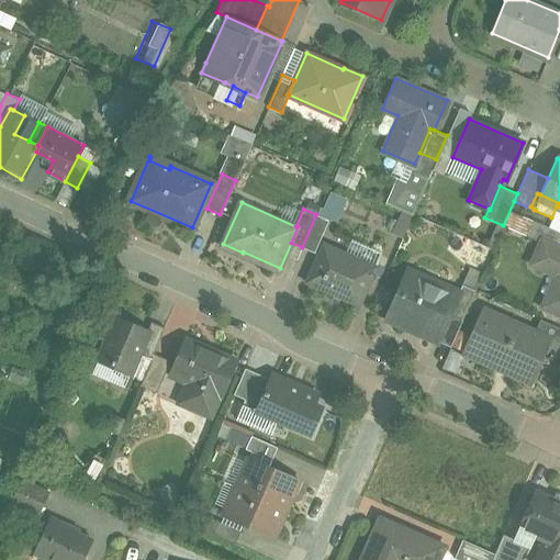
[(316,214),(302,247),(313,253),(327,220),(316,214)]
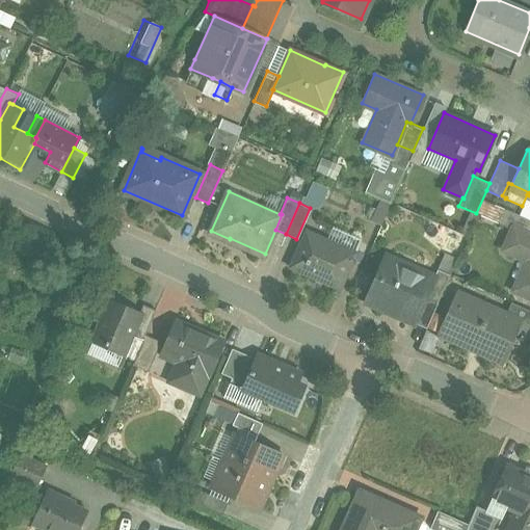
[(529,229),(529,218),(503,208),(497,222),(510,229),(511,228),(528,235),(529,229)]
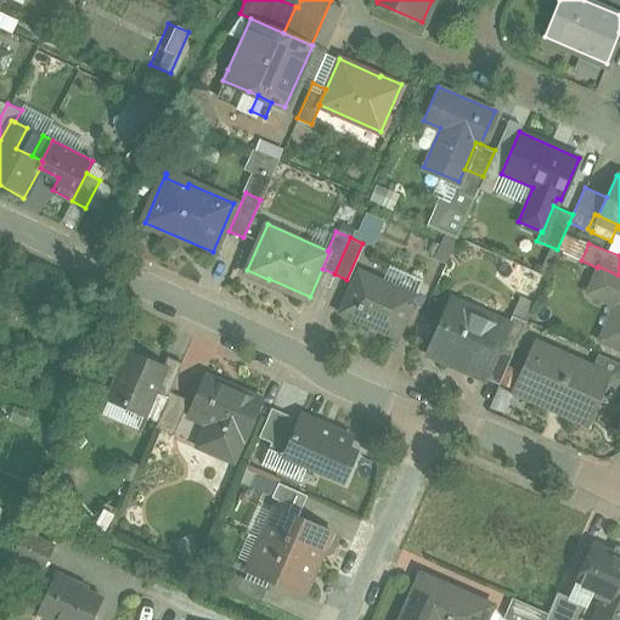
[(619,275),(618,275),(598,266),(597,268),(587,291),(614,303),(599,336),(595,334),(593,334),(619,347),(619,275)]
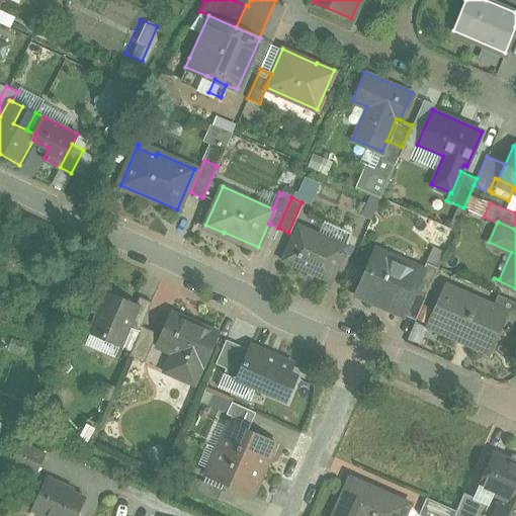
[(326,238),(297,225),(282,259),(331,280),(345,246),(344,245),(343,247),(326,239),(326,238)]
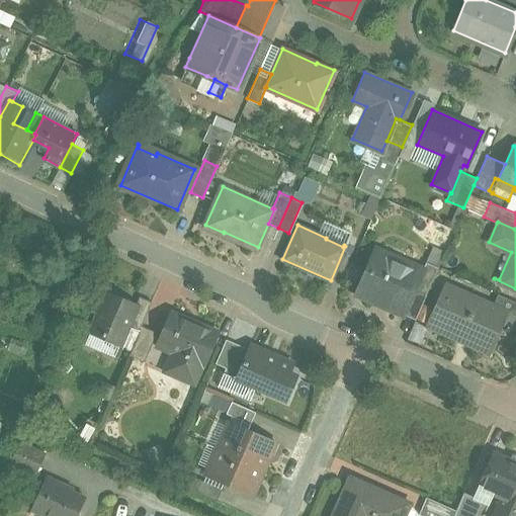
[(404,265),(378,254),(371,270),(366,268),(355,293),(404,315),(414,291),(423,270),(421,269),(405,262),(404,265)]
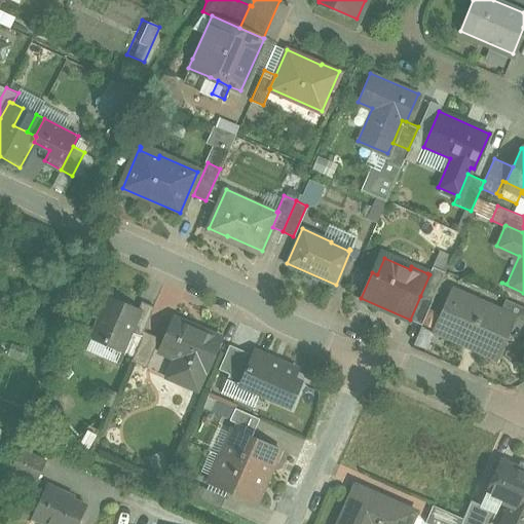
[(443,273),(431,267),(427,273),(429,274),(420,296),(432,300),(443,273)]
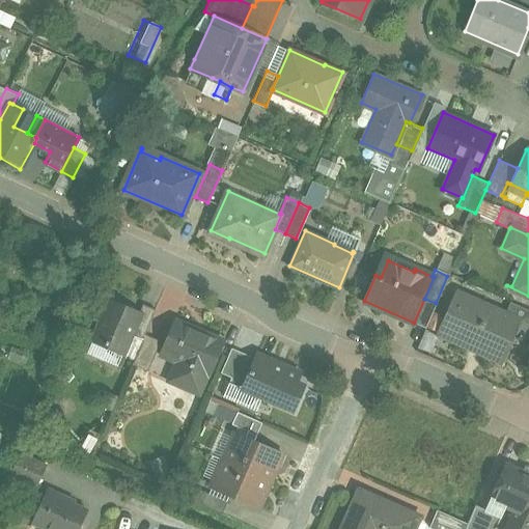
[(123,305),(110,299),(92,340),(93,341),(95,336),(108,341),(105,346),(122,354),(140,312),(138,311),(138,312),(123,306),(123,305)]
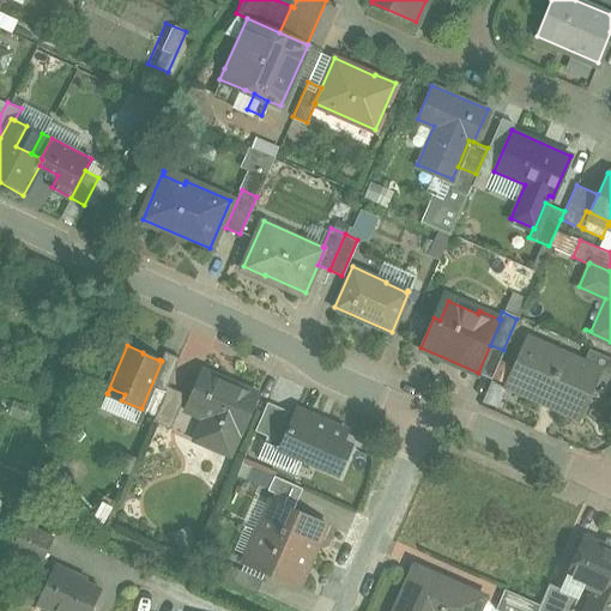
[(545,361),(519,349),(502,387),(526,397),(527,395),(580,418),(600,370),(600,369),(582,361),(551,348),(545,361)]
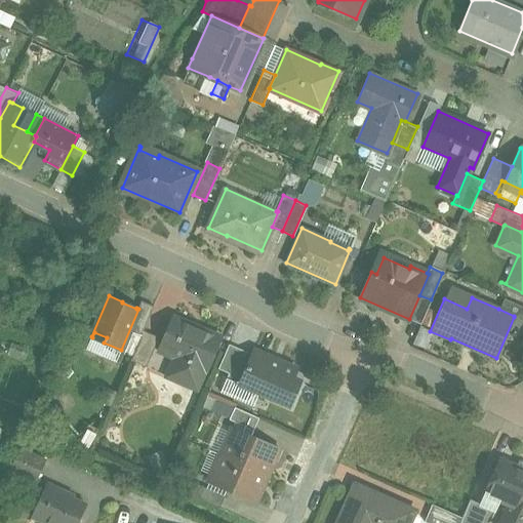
[(522,306),(504,297),(498,309),(514,316),(514,317),(522,320),(522,306)]
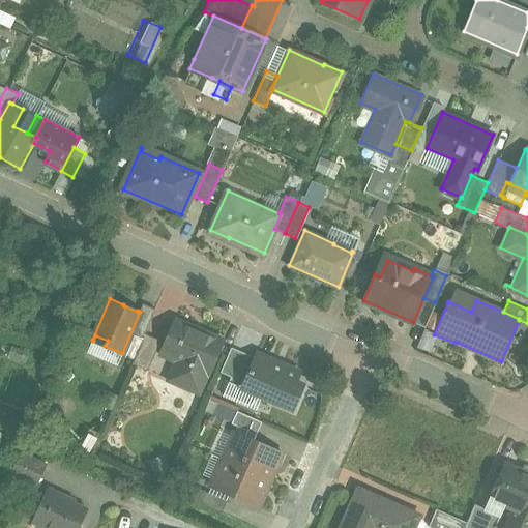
[(143,304),(140,312),(122,353),(134,358),(145,333),(155,310),(143,304)]
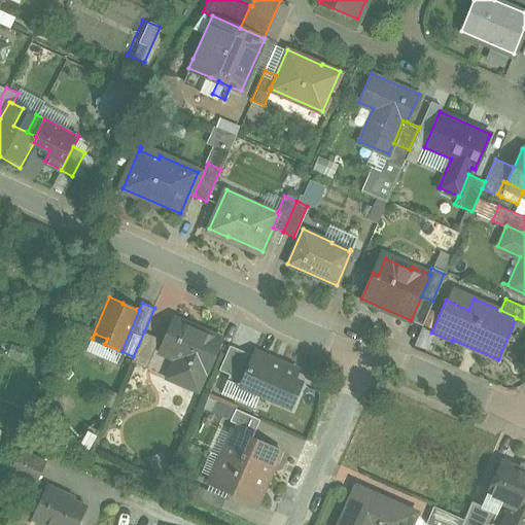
[(221,338),(175,318),(160,352),(182,361),(174,380),(198,390),(206,372),(207,373),(221,338)]
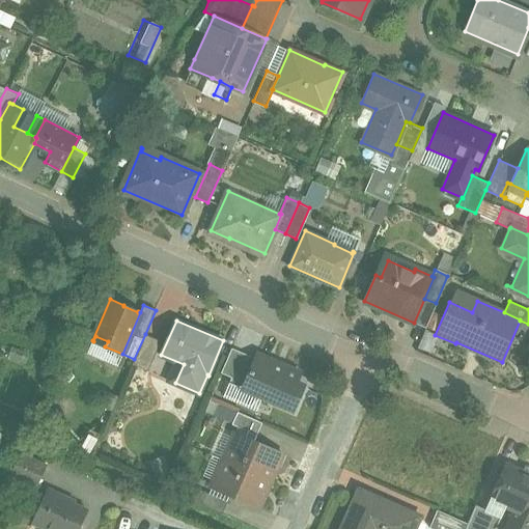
[(161,341),(145,334),(134,359),(132,364),(148,371),(161,341)]
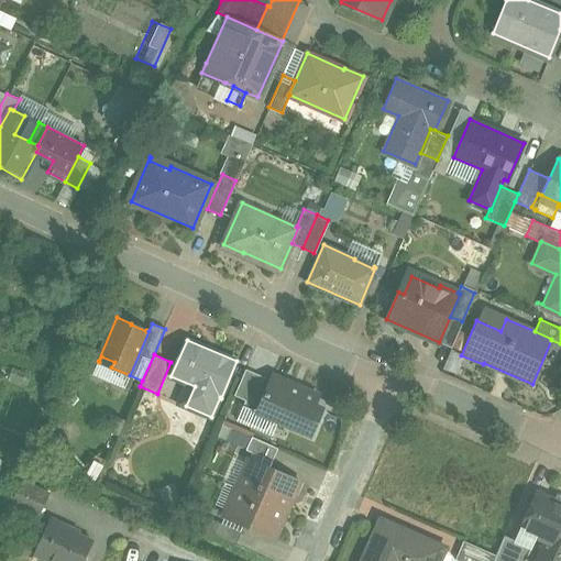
[(246,369),(234,395),(246,400),(244,404),(257,410),(271,378),(246,369)]
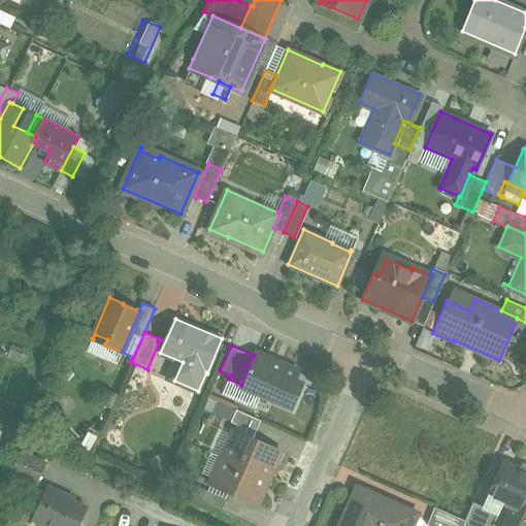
[(299,371),(256,351),(254,355),(241,385),(292,407),(302,385),(295,382),(299,371)]
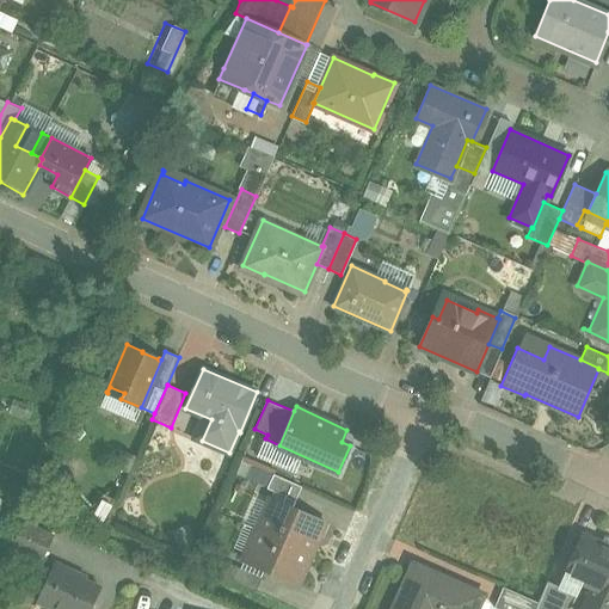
[(303,486),(275,473),(269,487),(297,499),(303,486)]
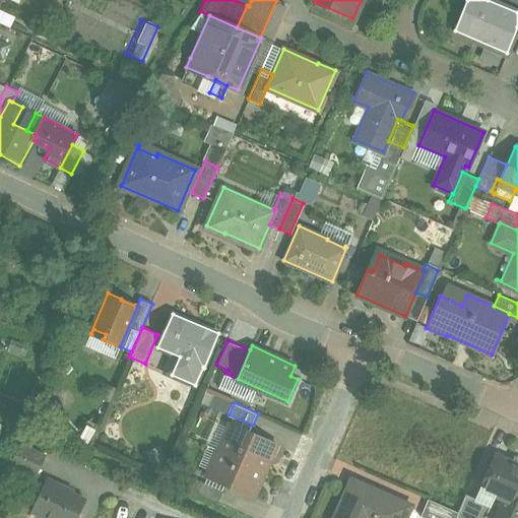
[(277,444),(230,423),(218,449),(265,469),(277,444)]
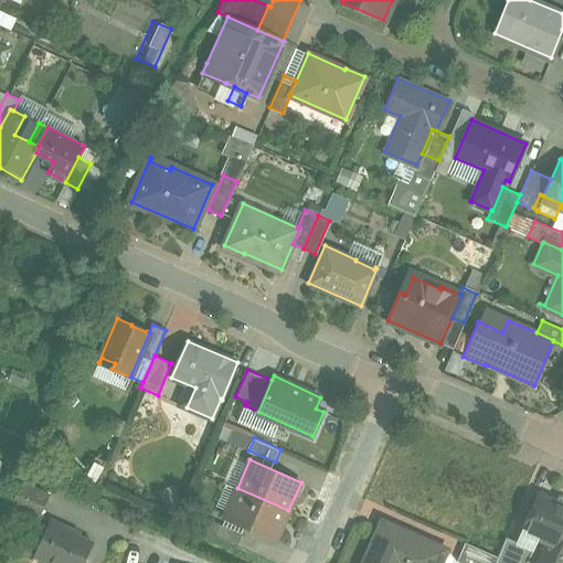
[(48,495),(20,482),(10,503),(38,517),(48,495)]
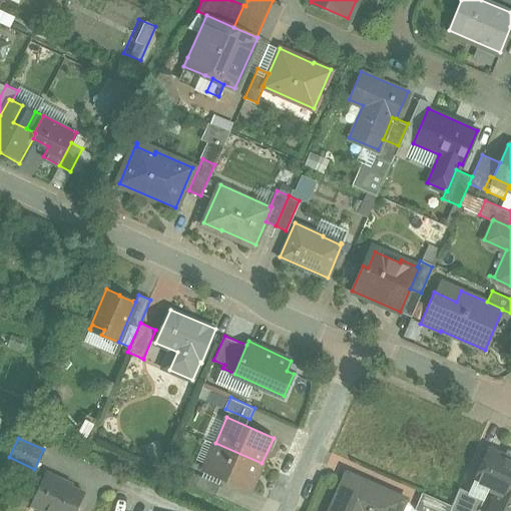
[(262,463),(215,443),(203,469),(249,489),(262,463)]
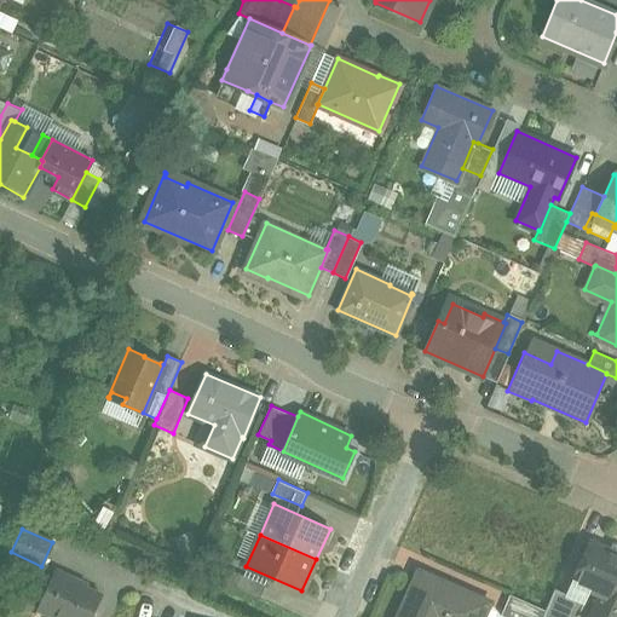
[(611,551),(590,542),(574,580),(601,593),(589,616),(616,616),(616,546),(613,545),(611,551)]
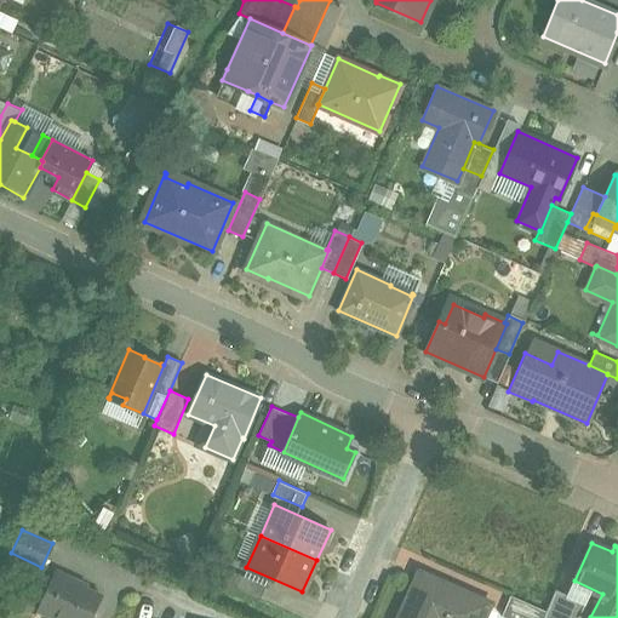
[(86,585),(55,571),(36,608),(51,616),(49,617),(90,617),(101,596),(85,589),(86,585)]
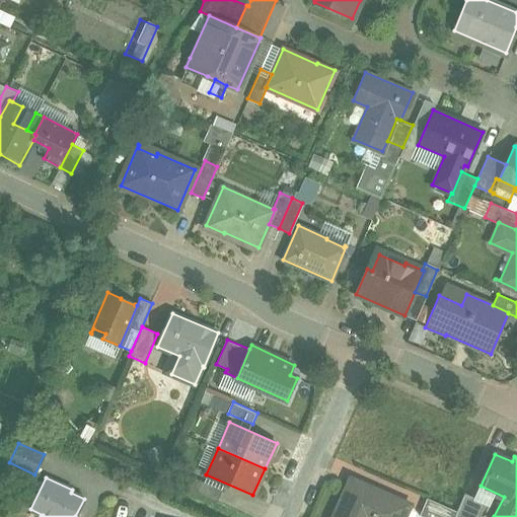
[(367,485),(351,477),(331,516),(403,516),(410,504),(378,490),(377,493),(365,488),(367,485)]
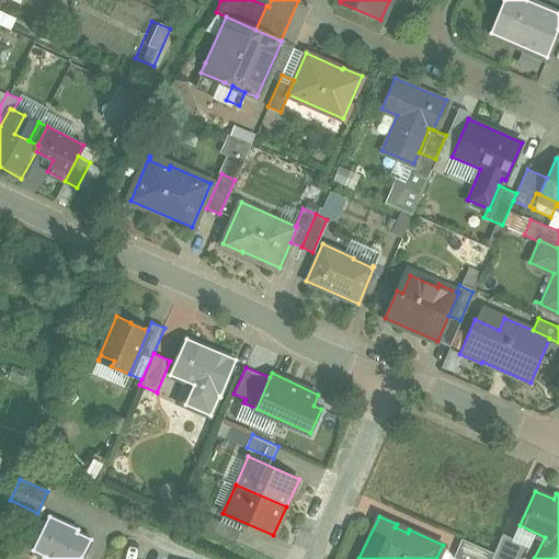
[(240,528),(215,517),(209,531),(235,542),(240,528)]
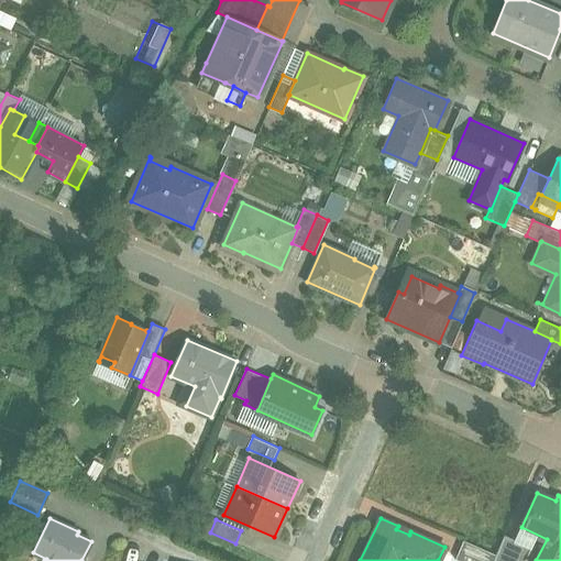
[(491,560),(519,560),(527,545),(503,535),(496,551),(494,554),(491,560)]
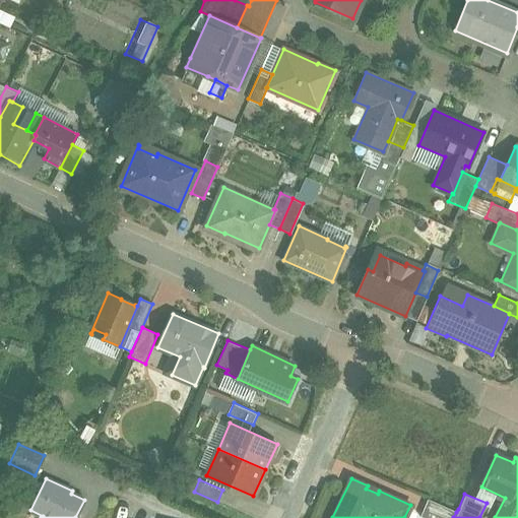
[(453,517),(456,512),(428,499),(419,515),(426,517),(453,517)]
